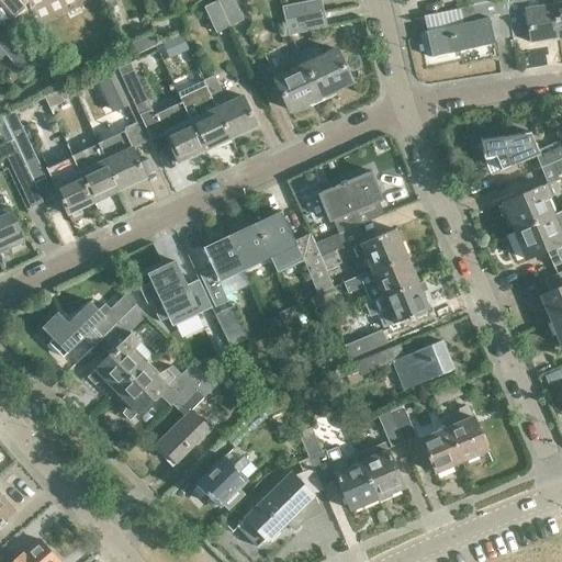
[(0,0),(13,18),(25,8),(24,6),(19,0),(0,0)]
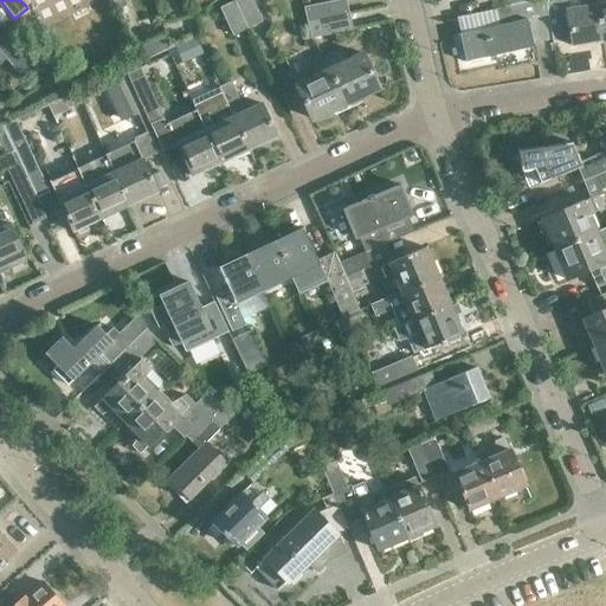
[(219,7),(232,34),(246,28),(233,0),(219,7)]
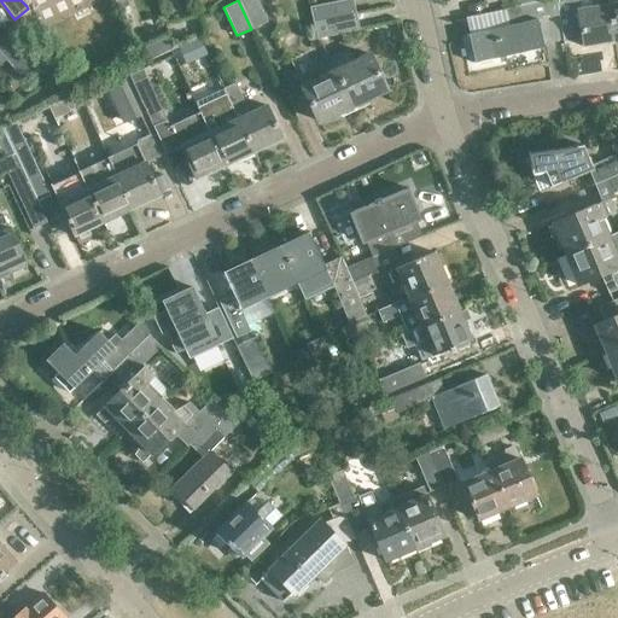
[(257,0),(238,0),(239,0),(238,0),(251,29),(267,22),(257,0)]
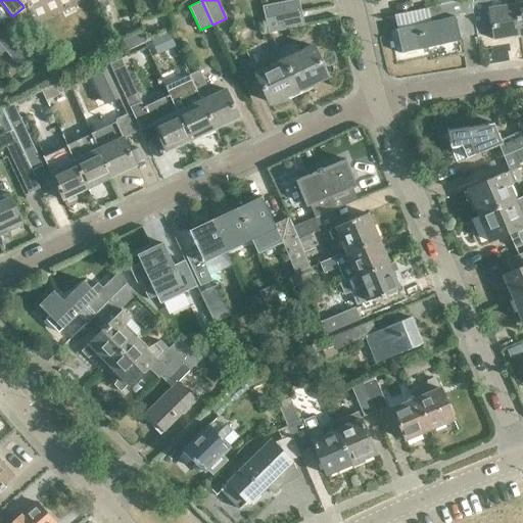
[(265,20),(301,12),(298,0),(287,0),(262,5),(265,20)]
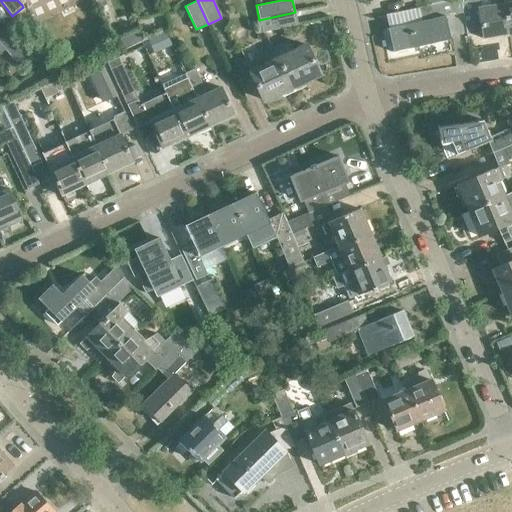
[(460,7),(460,0),(454,0),(432,6),(419,8),(421,18),(413,20),(414,23),(387,30),(392,53),(450,40),(449,36),(465,33),(463,13),(461,14),(460,7)]
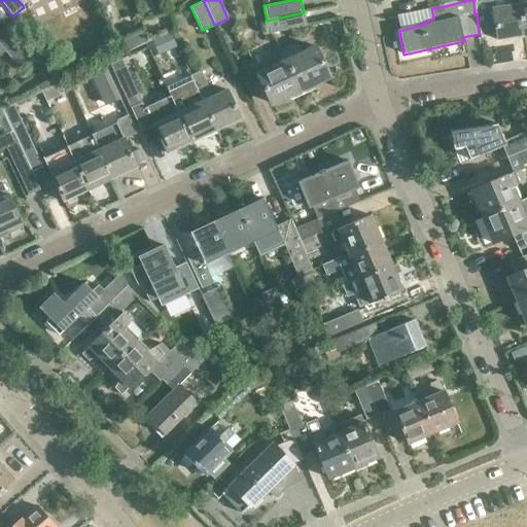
[(518,5),(523,36),(526,35),(526,0),(518,0),(519,5),(518,5)]
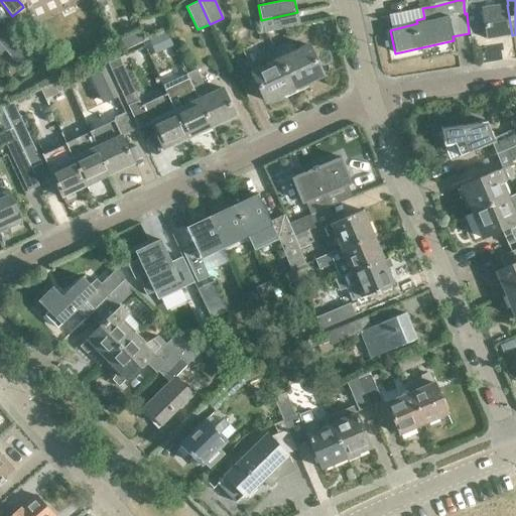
[(486,39),(512,35),(507,5),(481,9),(486,39)]
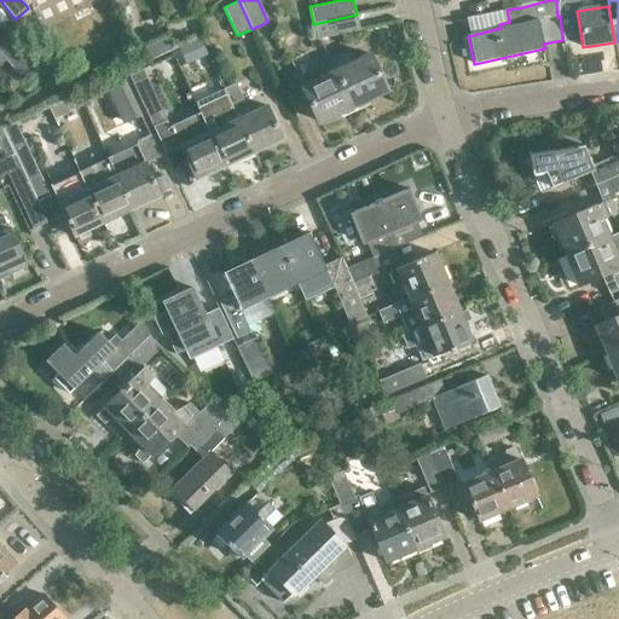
[(0,63),(5,59),(19,77),(41,59),(21,34),(34,23),(28,9),(15,19),(12,23),(0,33),(0,63)]
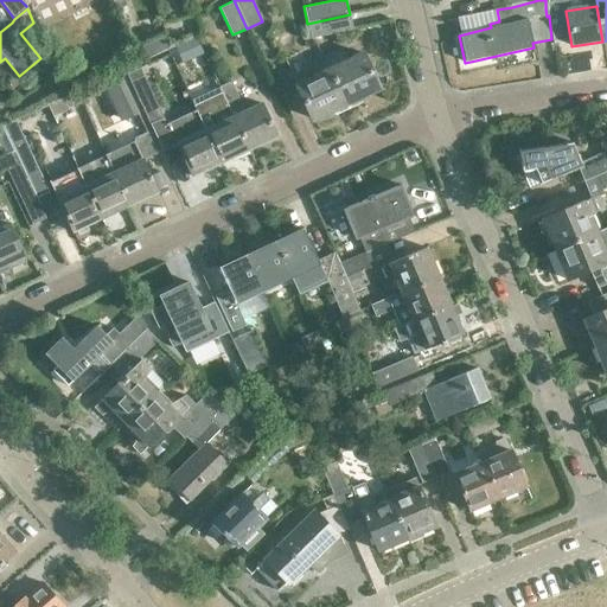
[(352,29),(350,14),(307,24),(311,38),(352,29)]
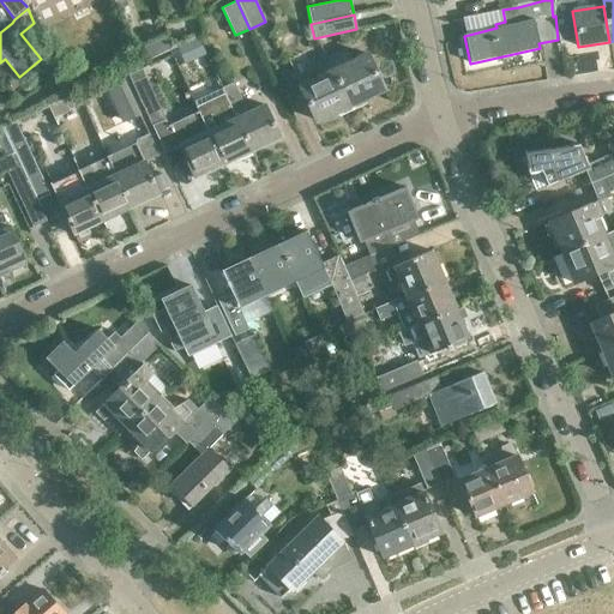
[(167,32),(138,47),(145,61),(172,48),(167,32)]
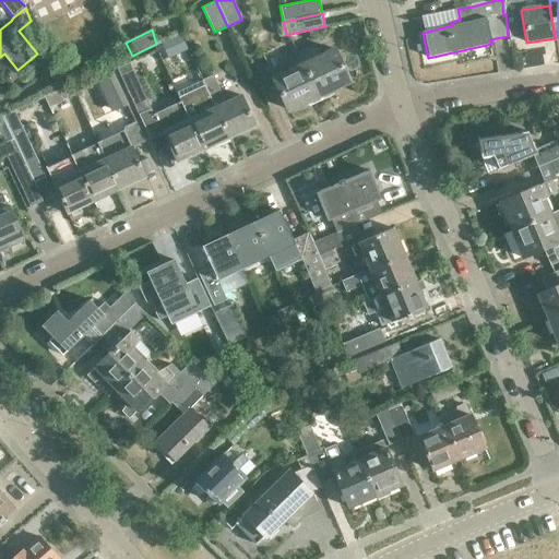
[(168,38),(176,54),(187,49),(180,33),(168,38)]
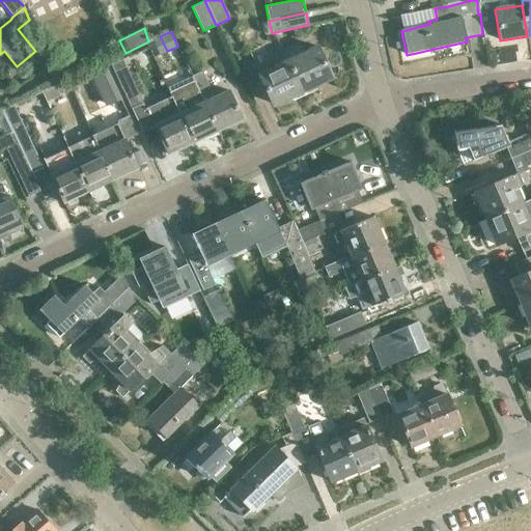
[(282,49),(303,91),(331,78),(317,48),(305,54),(299,40),(282,49)]
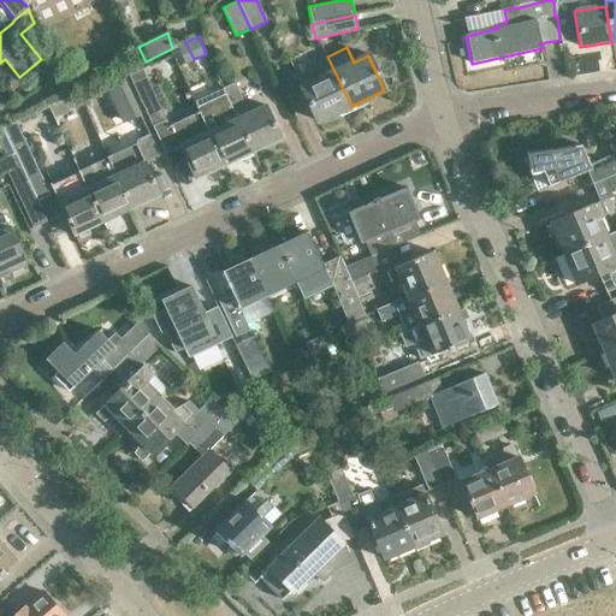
[(318,122),(351,106),(327,57),(313,64),(320,78),(301,87),(318,122)]
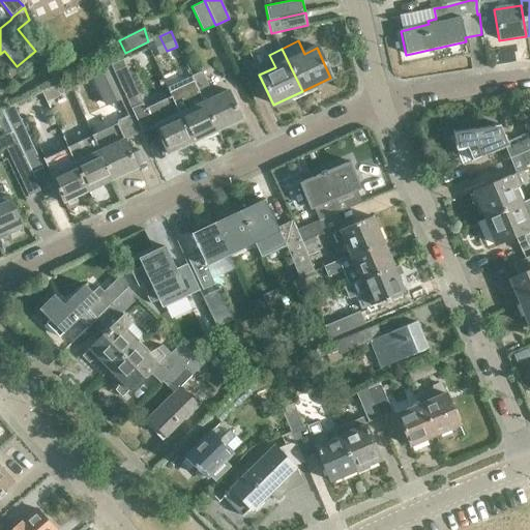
[(193,143),(171,96),(145,109),(122,59),(111,64),(137,120),(142,131),(155,125),(168,154),(193,143)]
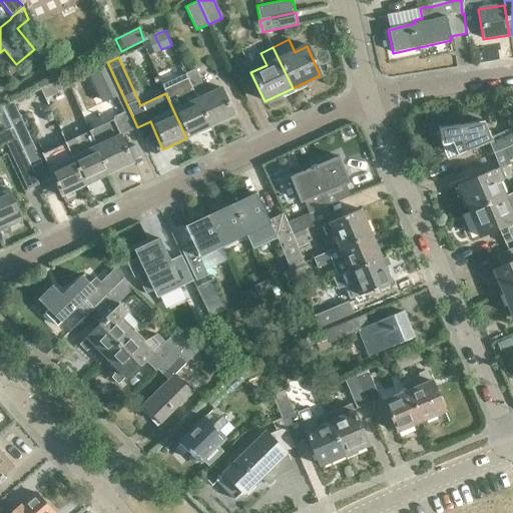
[(195,68),(185,73),(191,87),(201,82),(195,68)]
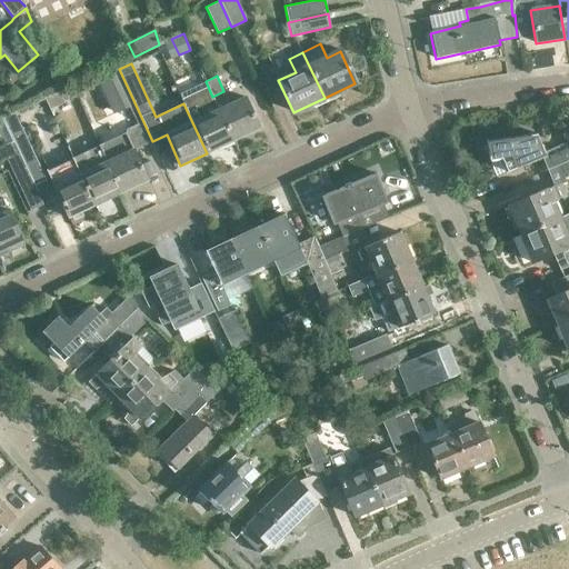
[(207,153),(233,141),(219,110),(212,97),(206,81),(179,93),(183,103),(207,153)]
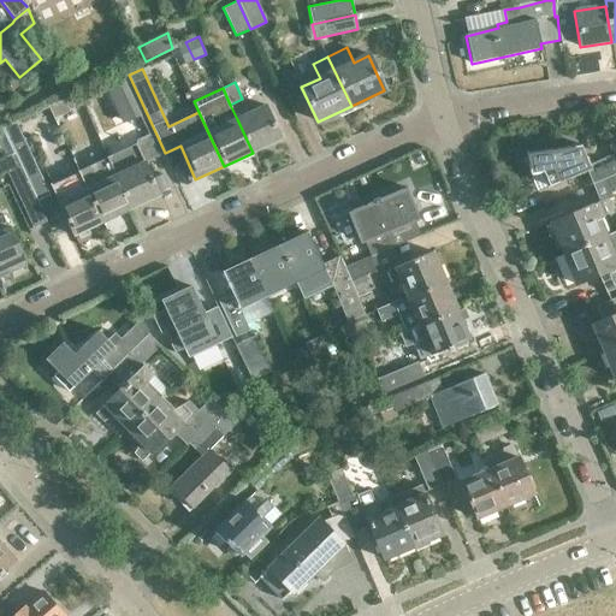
[(54,118),(70,111),(64,99),(48,106),(54,118)]
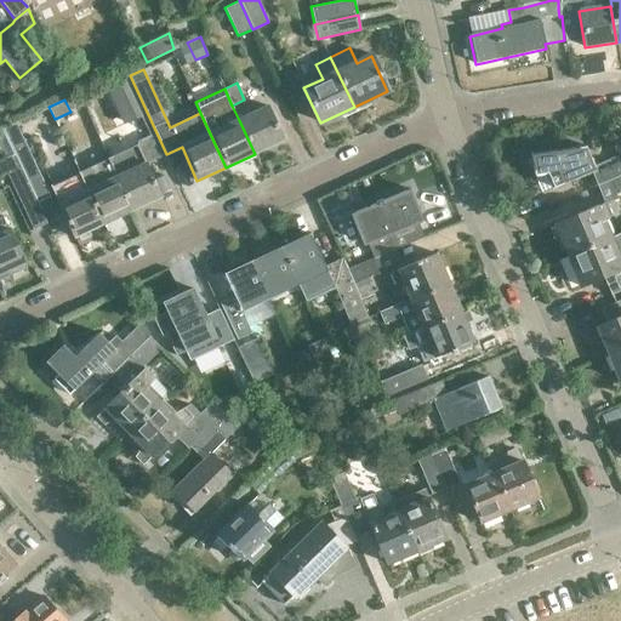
[(239,120),(255,154),(284,141),(268,107),(239,120)]
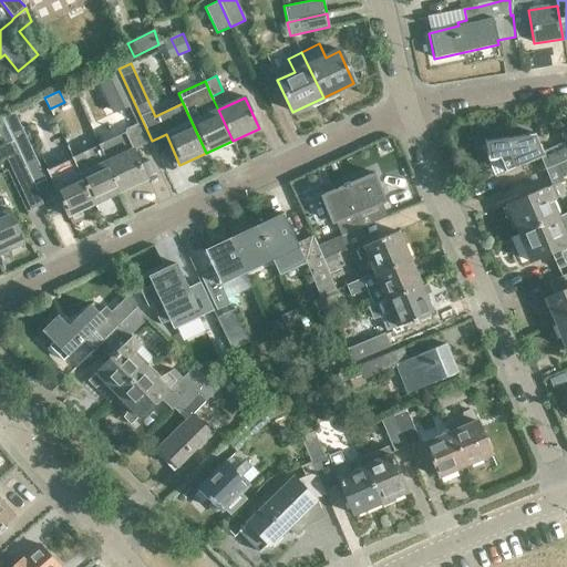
[(126,131),(99,144),(121,193),(147,181),(133,150),(131,147),(146,141),(130,104),(116,111),(126,131)]
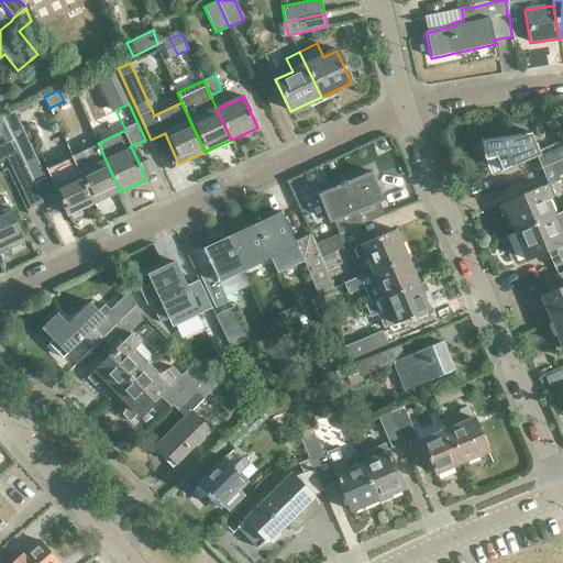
[(12,140),(33,183),(46,177),(14,110),(1,117),(12,140)]
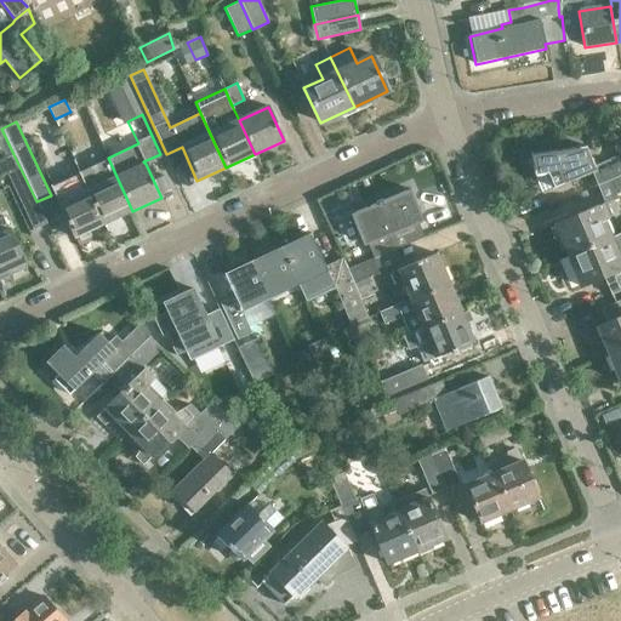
[(620,176),(620,157),(610,161),(609,159),(593,165),(586,146),(531,154),(530,154),(534,175),(542,192),(553,188),(591,172),(597,186),(620,176)]
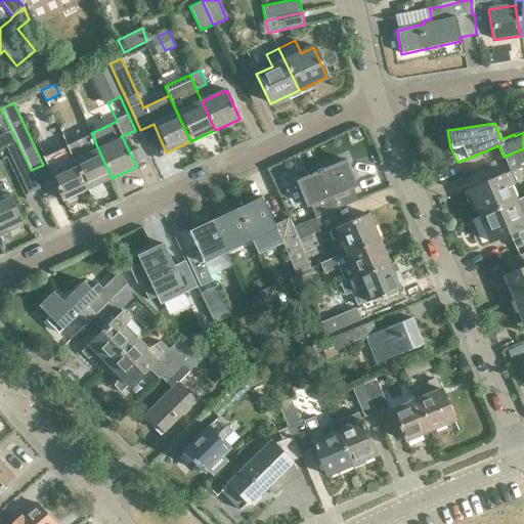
[(40,188),(31,170),(11,130),(0,135),(16,170),(28,193),(40,188)]
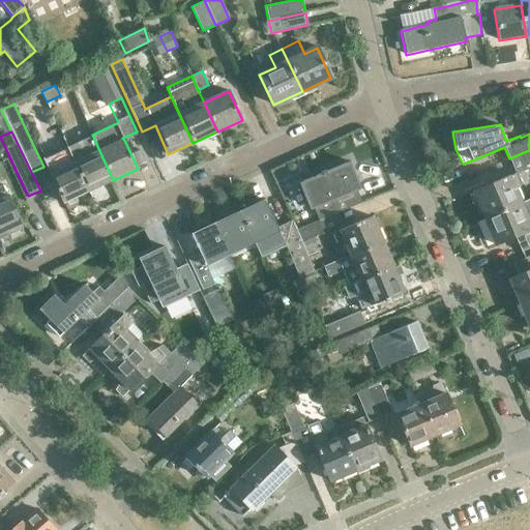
[(113,180),(92,135),(67,147),(88,192),(113,180)]
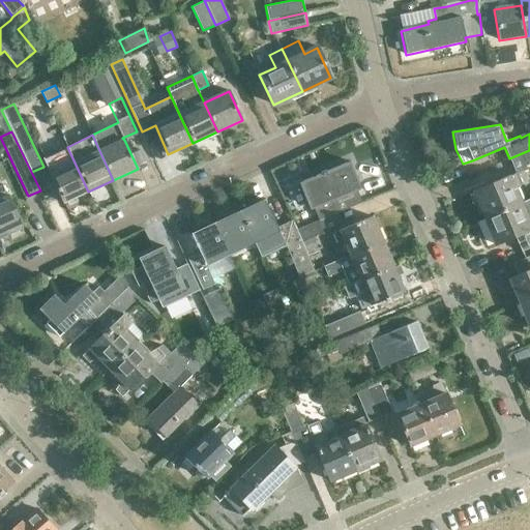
[(63,203),(88,192),(67,147),(42,158),(63,203)]
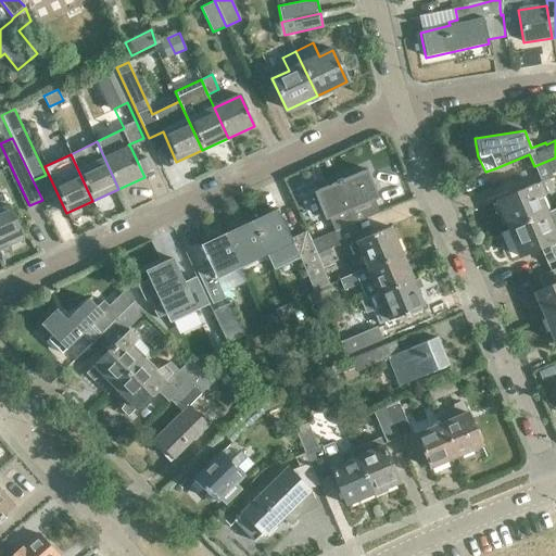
[(555,158),(534,166),(541,181),(497,201),(509,228),(546,212),(541,197),(548,191),(544,181),(553,177),(551,174),(555,171),(555,158)]
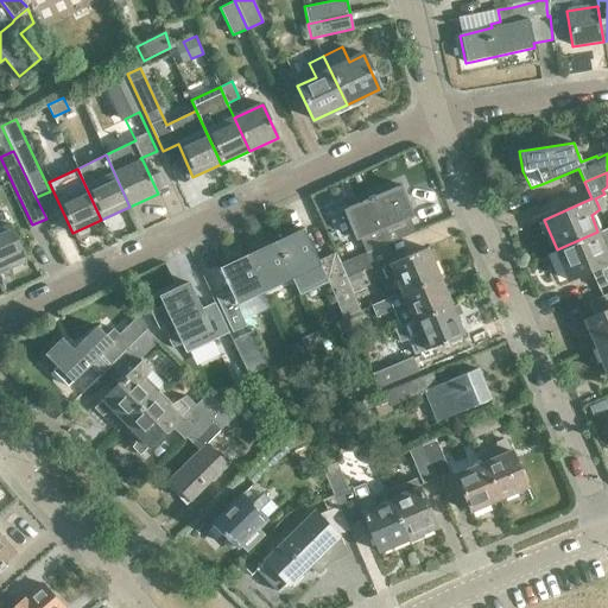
[(334,249),(336,253),(341,264),(387,245),(386,244),(404,236),(398,222),(413,215),(401,187),(348,208),(355,225),(365,220),(371,233),(375,247),(353,257),(347,244),(334,249)]
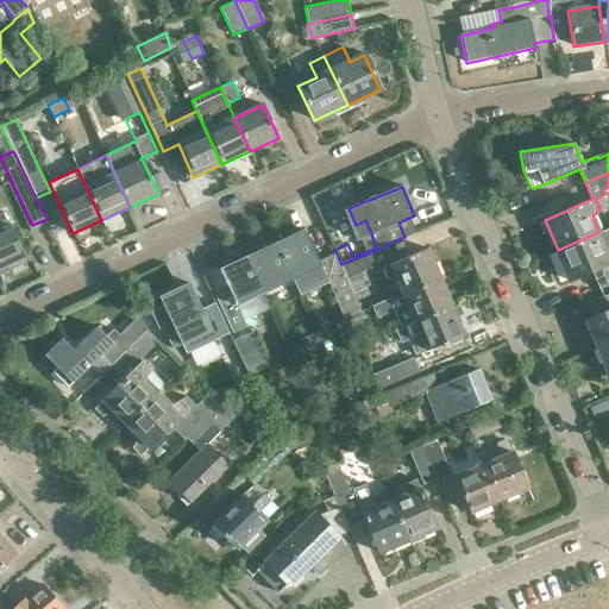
[(0,267),(23,256),(8,226),(1,211),(0,211),(0,267)]
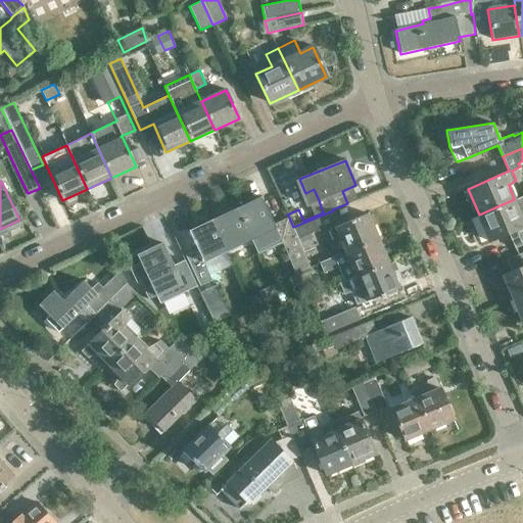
[(298,238),(293,227),(289,218),(274,225),(260,197),(237,208),(251,240),(257,252),(282,241),(296,273),(312,266),(298,238)]
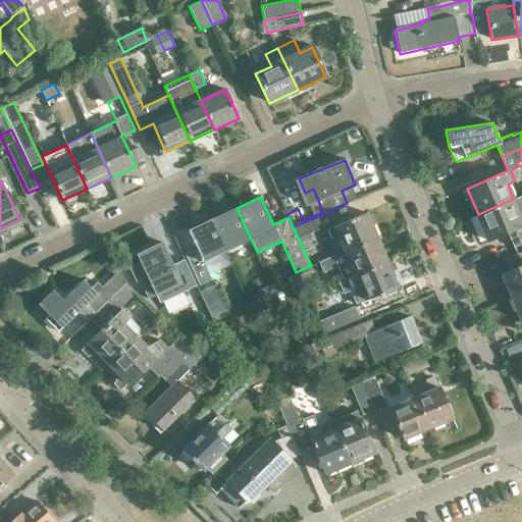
[(521,212),(519,213),(513,199),(478,214),(489,241),(508,232),(513,247),(521,243),(521,212)]
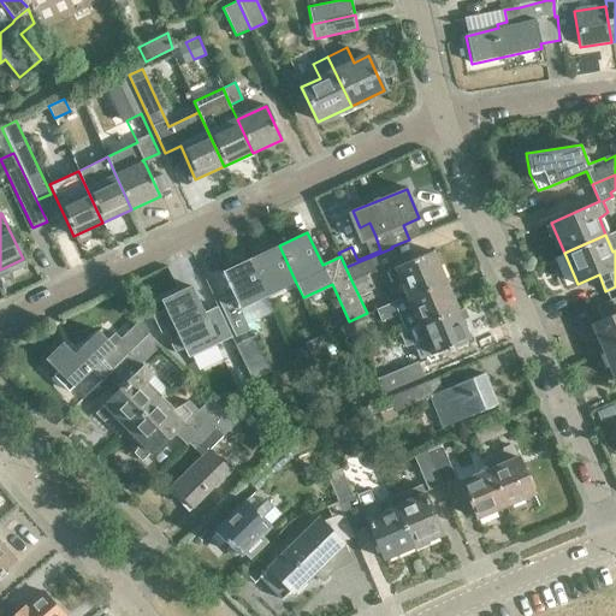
[(267,296),(296,283),(279,246),(250,259),(267,296)]
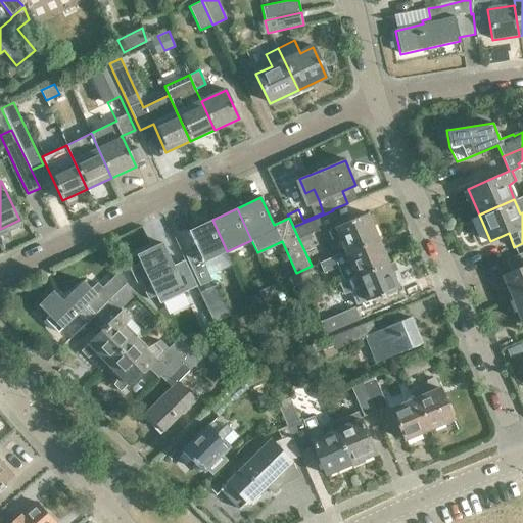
[(293,227),(298,238),(319,230),(325,232),(329,230),(333,240),(341,238),(347,252),(378,239),(368,214),(339,226),(333,210),(293,227)]
